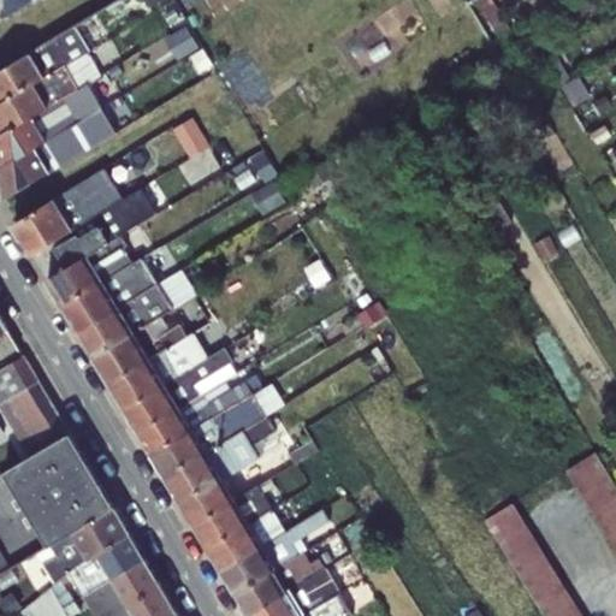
[(0,0),(0,19),(34,0),(0,0)]
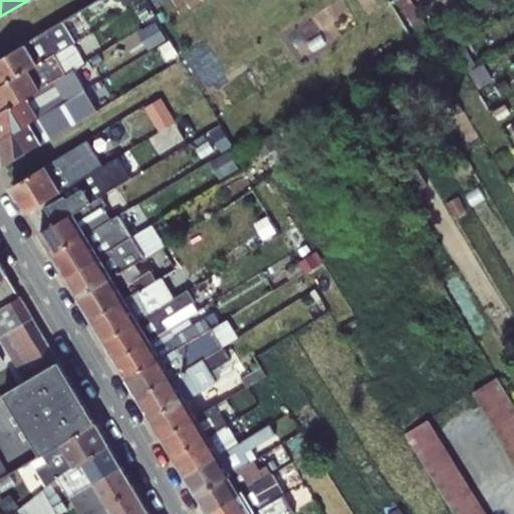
[(412,0),(397,0),(421,37),(431,31),(412,0)]
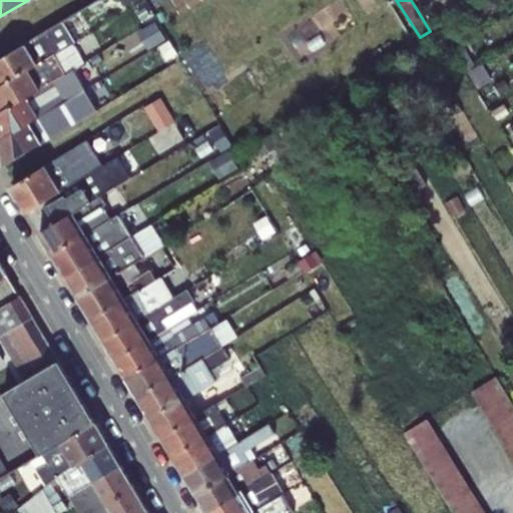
[(38,64),(74,43),(82,39),(74,25),(79,23),(74,15),(26,43),(38,64)]
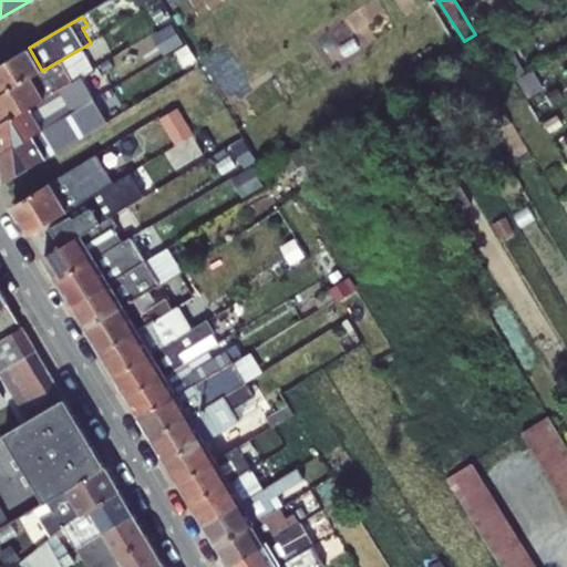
[(498,18),(487,24),(494,34),(505,28),(498,18)]
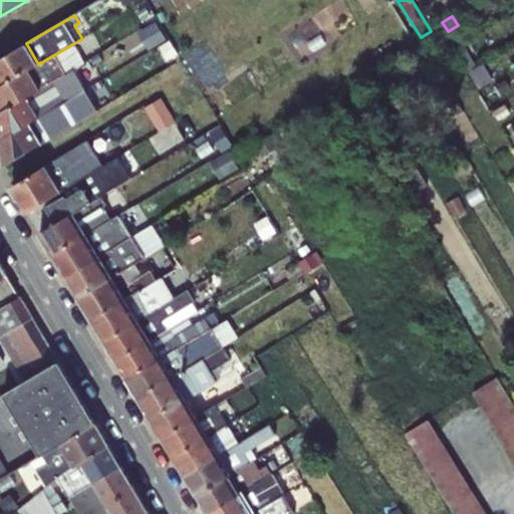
[(156,21),(139,32),(149,49),(167,39),(156,21)]
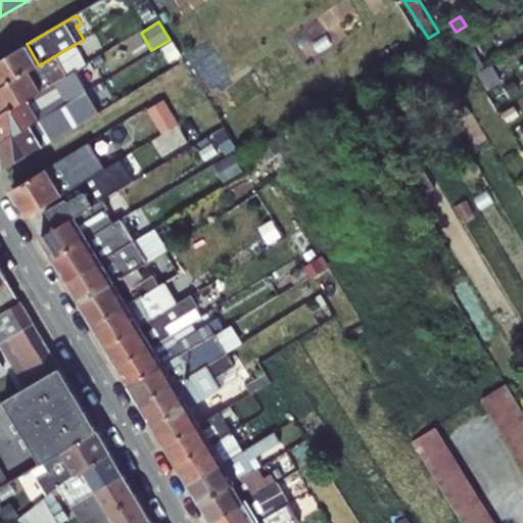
[(462,33),(454,38),(462,51),(470,46),(462,33)]
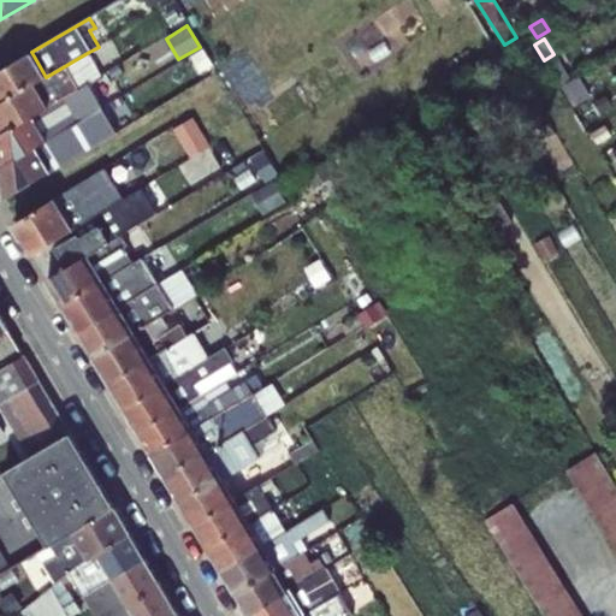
[(0,70),(0,102),(35,83),(46,77),(31,52),(0,70)]
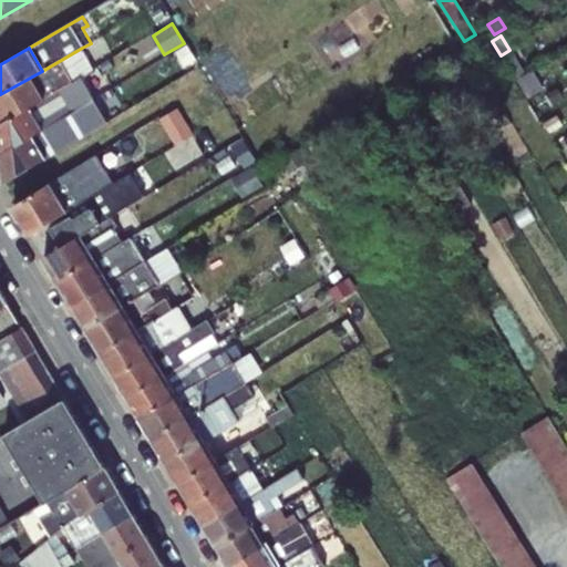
[(45,99),(82,75),(94,69),(82,48),(42,71),(32,76),(45,99)]
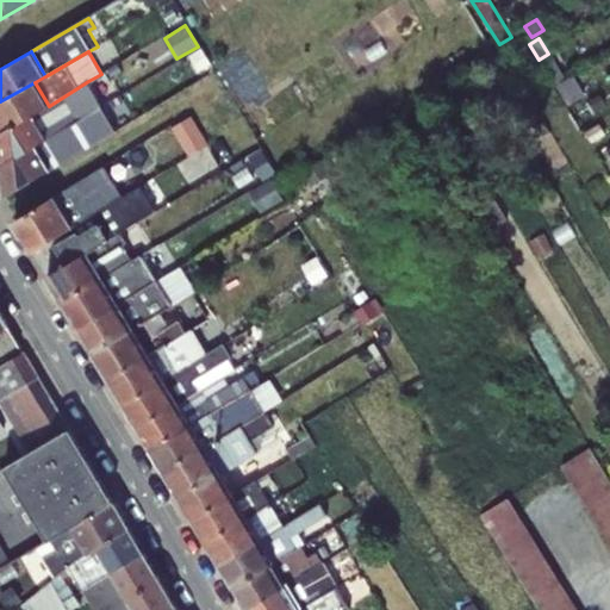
[(548,54),(539,60),(554,86),(566,79),(551,53),(548,54)]
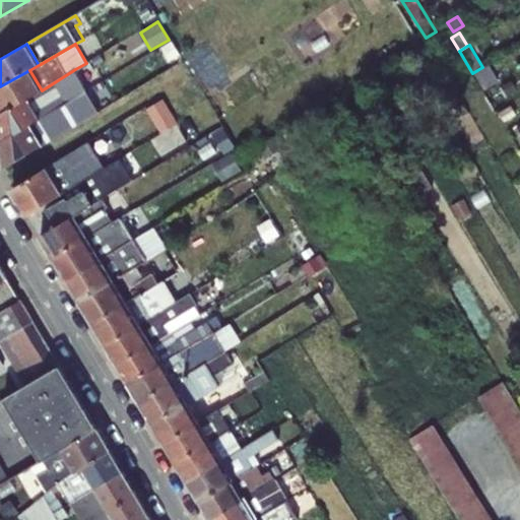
[(40,118),(86,90),(75,69),(42,90),(28,98),(40,118)]
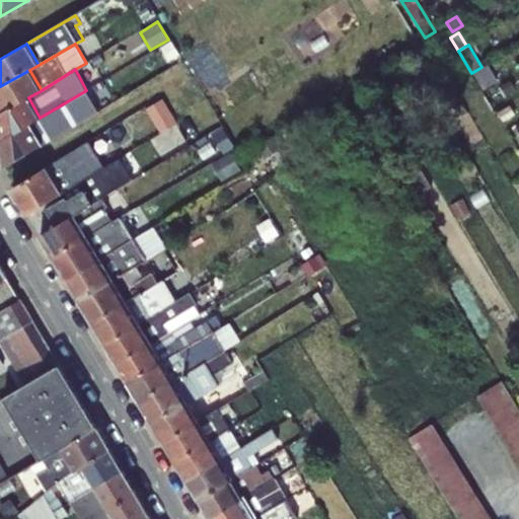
[(29,70),(0,86),(0,114),(28,97),(42,90),(29,70)]
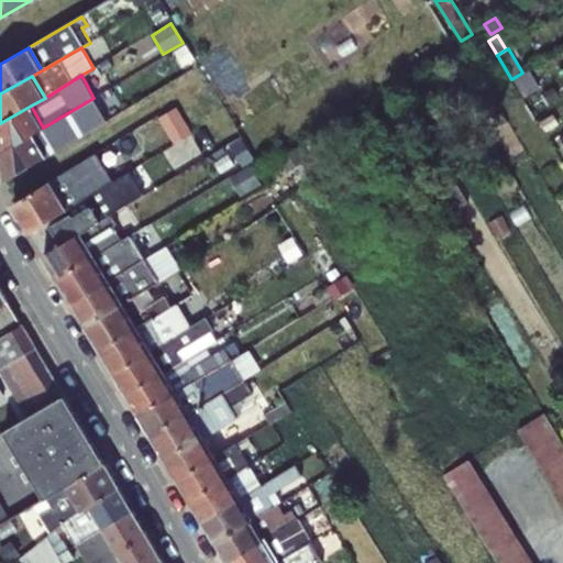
[(518,77),(512,80),(523,97),(529,92),(518,77)]
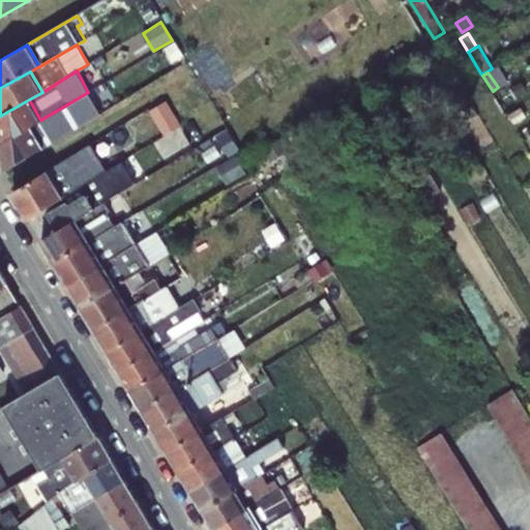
[(454,76),(438,86),(444,96),(450,107),(467,96),(454,76)]
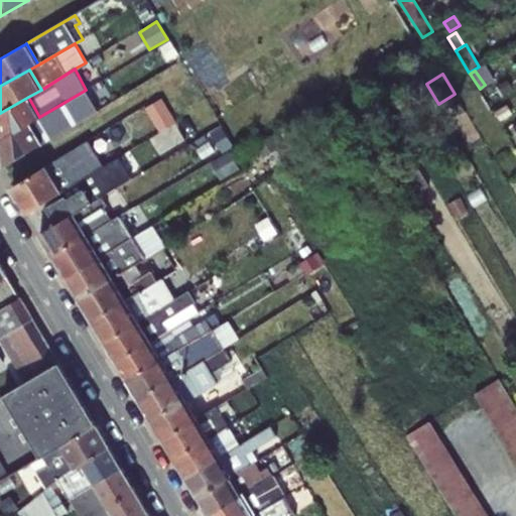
[(490,85),(480,91),(492,111),(502,105),(490,85)]
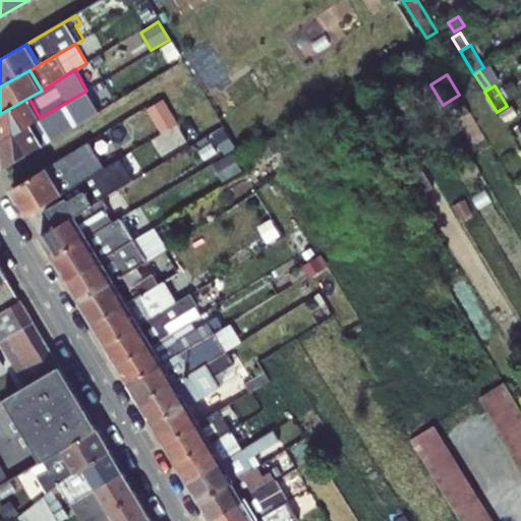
[(32,124),(43,146),(80,121),(75,111),(97,99),(91,88),(87,91),(40,118),(41,119),(32,124)]
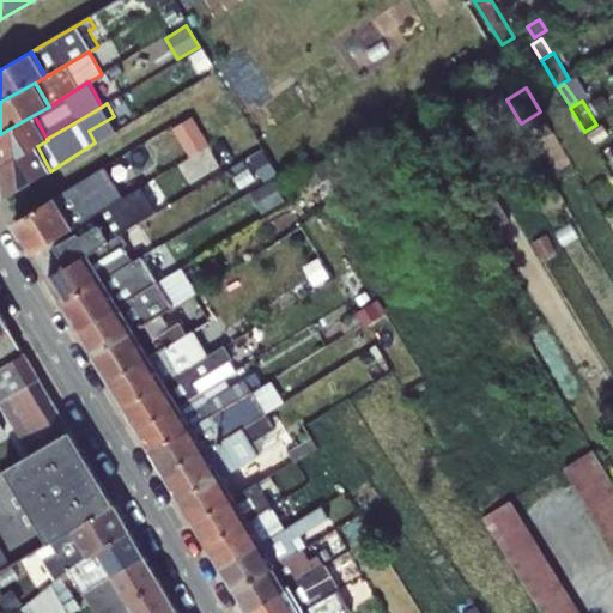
[(34,115),(0,134),(0,161),(1,165),(37,146),(48,140),(47,139),(34,115)]
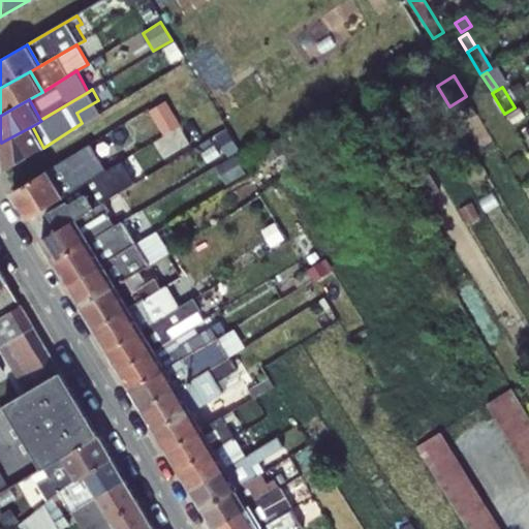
[(165,100),(149,111),(164,134),(180,125),(165,100)]
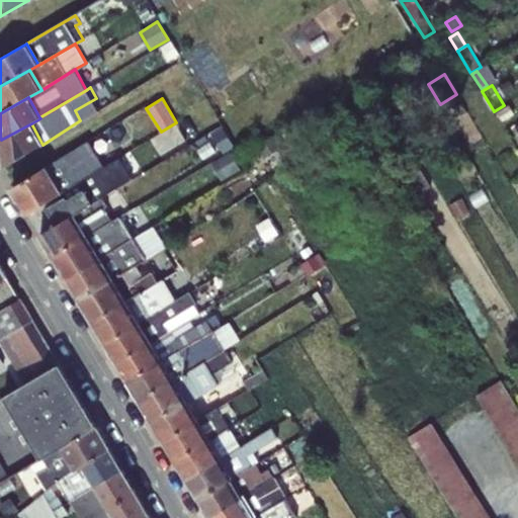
[(509,103),(496,111),(502,121),(515,113),(509,103)]
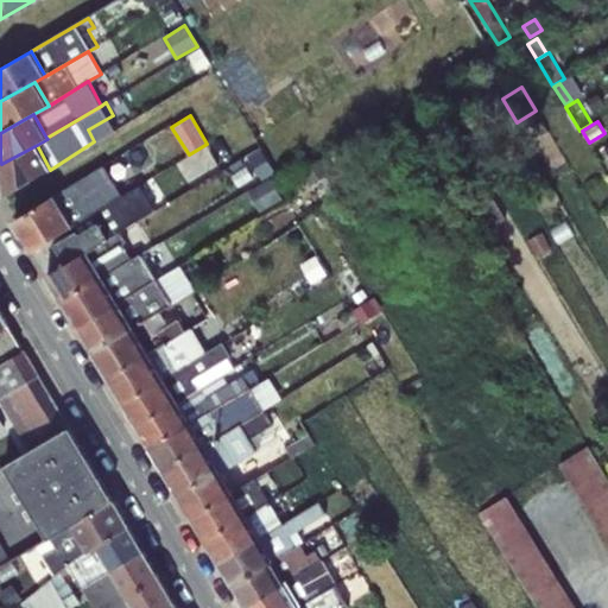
[(37,145),(1,164),(5,195),(50,170),(37,145)]
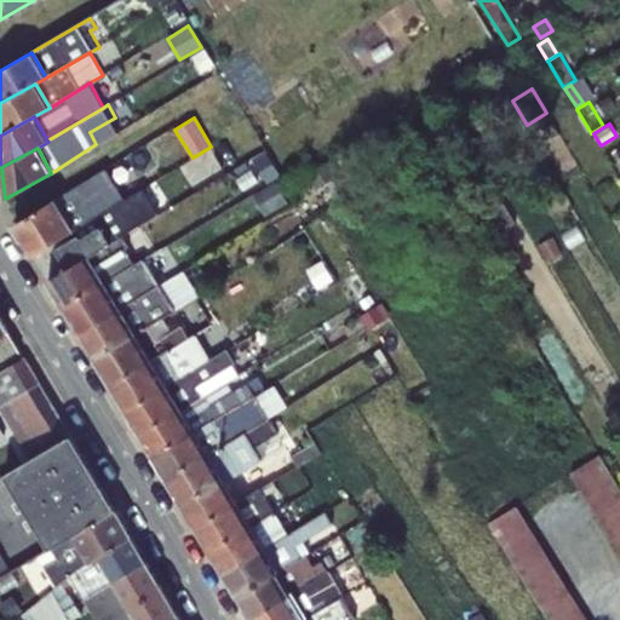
[(280,174),(268,153),(254,159),(267,182),(280,174)]
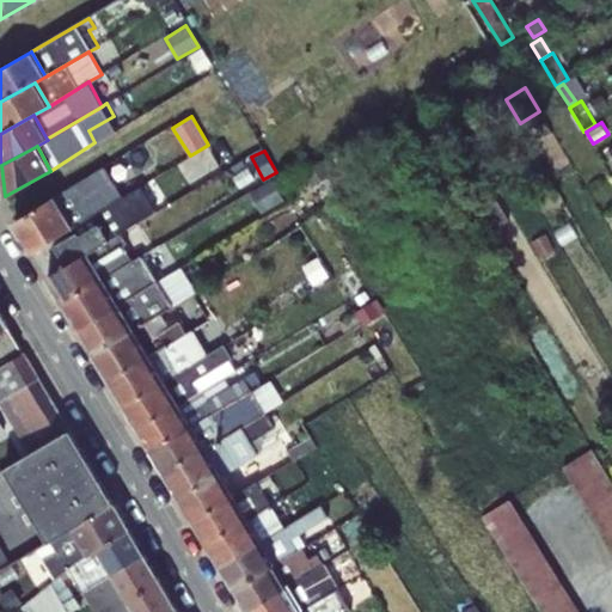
[(74,227),(123,197),(104,166),(55,196),(74,227)]
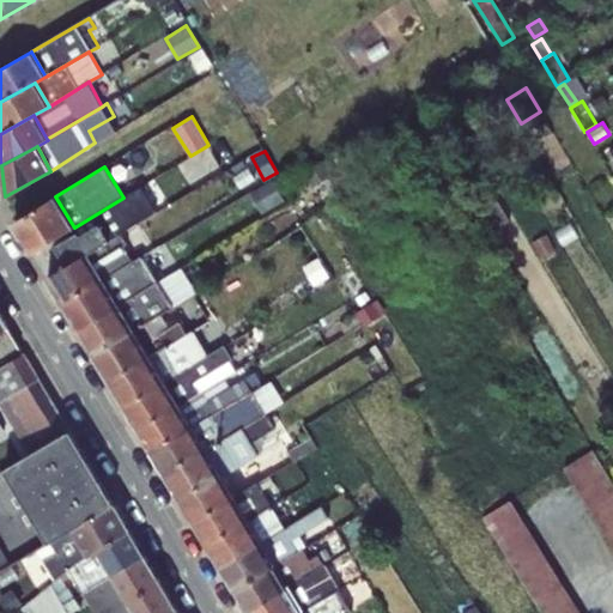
[(123,198),(74,228),(79,232),(101,223),(126,206),(138,224),(157,211),(141,188),(123,198)]
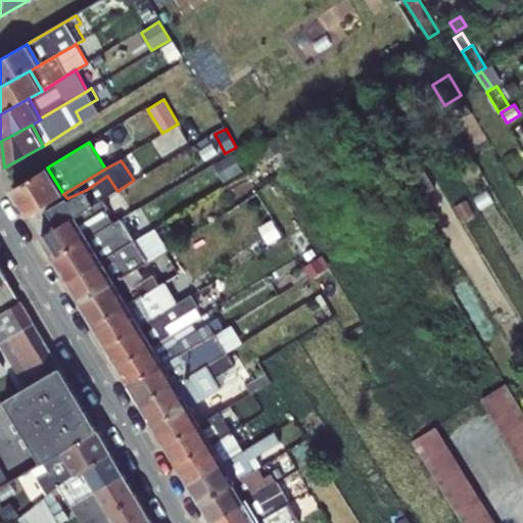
[(10,190),(28,216),(63,194),(47,168),(10,190)]
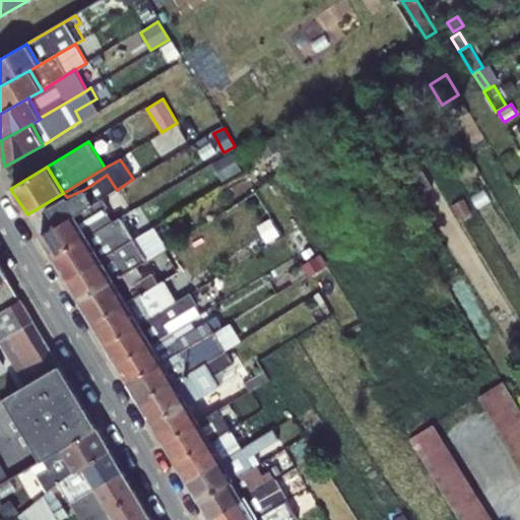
[(103,198),(117,190),(107,175),(85,189),(94,203),(74,215),(87,237),(114,220),(106,209),(109,207),(103,198)]
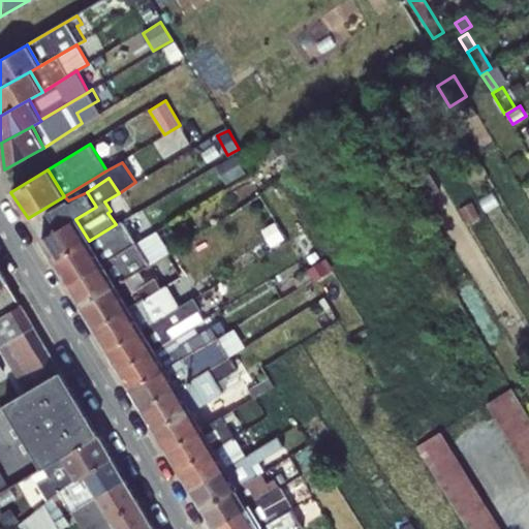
[(58,228),(75,219),(96,207),(87,192),(69,203),(68,200),(48,212),(58,228)]
